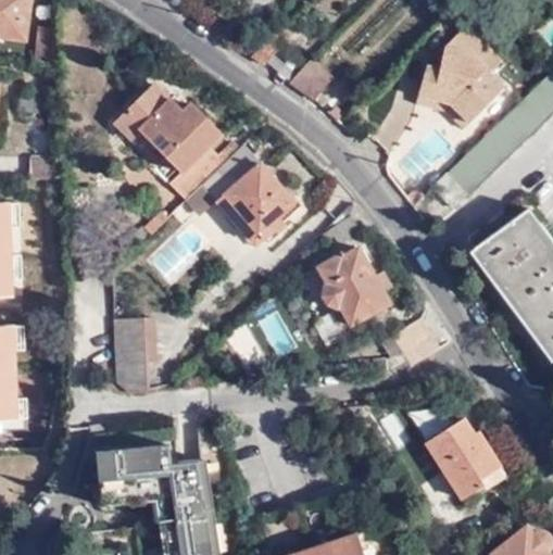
[(29,0),(0,0),(0,37),(25,41),(29,0)]
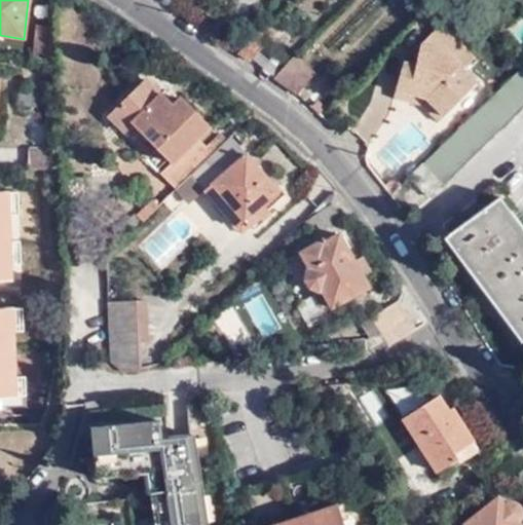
[(423,95),(443,115),(477,81),(462,68),(474,55),(441,22),(420,41),(416,54),(422,57),(419,65),(414,63),(403,60),(394,86),(423,95)]
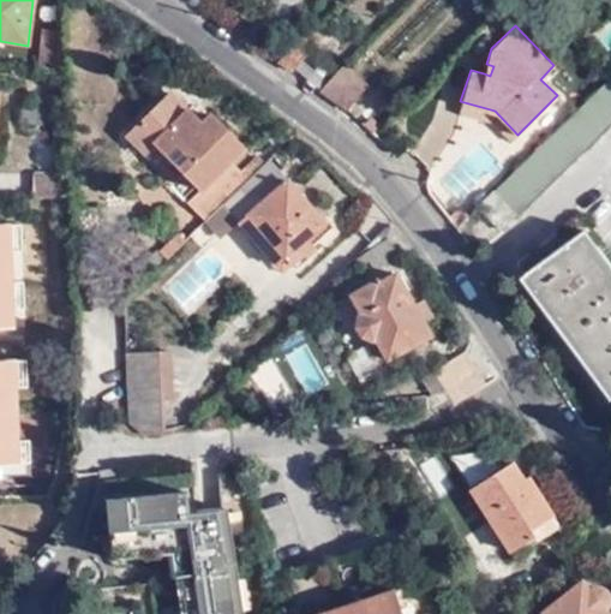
[(300,39),(280,60),(292,69),(310,49),(300,39)]
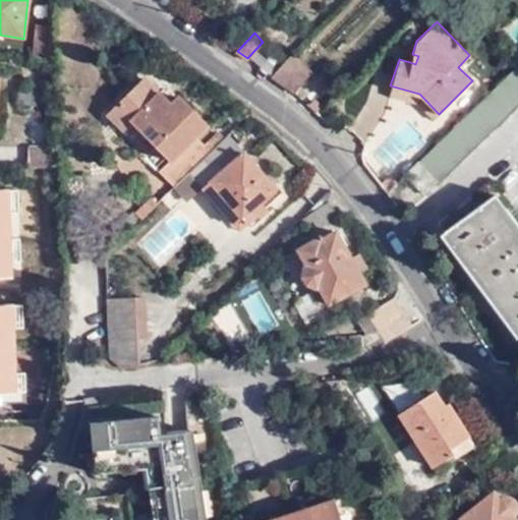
[(418,56),(412,54),(410,62),(415,64),(418,56)]
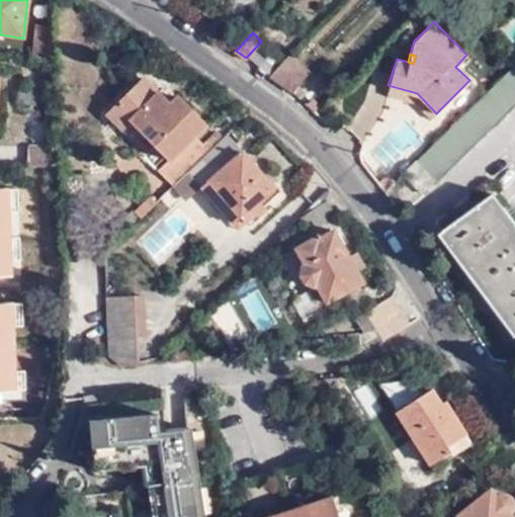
[(270,75),(290,89),(304,75),(286,60),(270,75)]
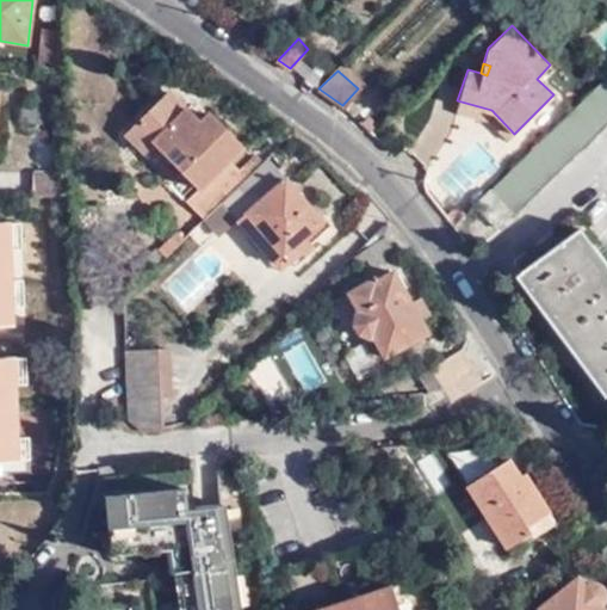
[(606,118),(606,75),(601,82),(488,191),(508,214),(606,118)]
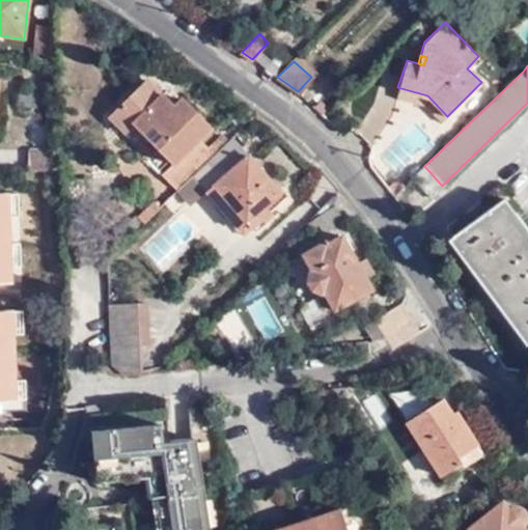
[(175,188),(214,150),(202,139),(212,129),(181,99),(173,106),(147,80),(107,117),(123,135),(134,126),(173,165),(163,175),(175,188)]
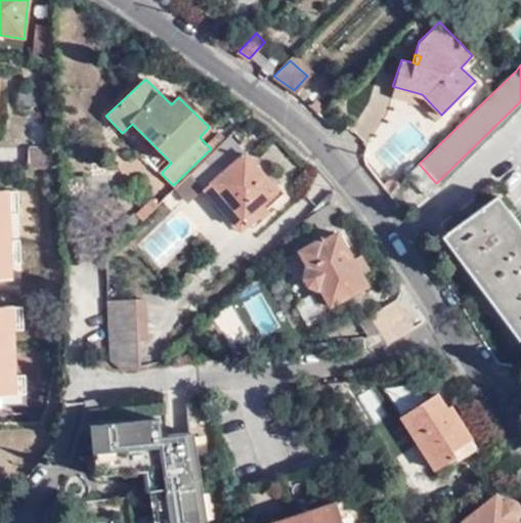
[(436,120),(441,115),(422,94),(392,86),(390,94),(418,101),(436,120)]
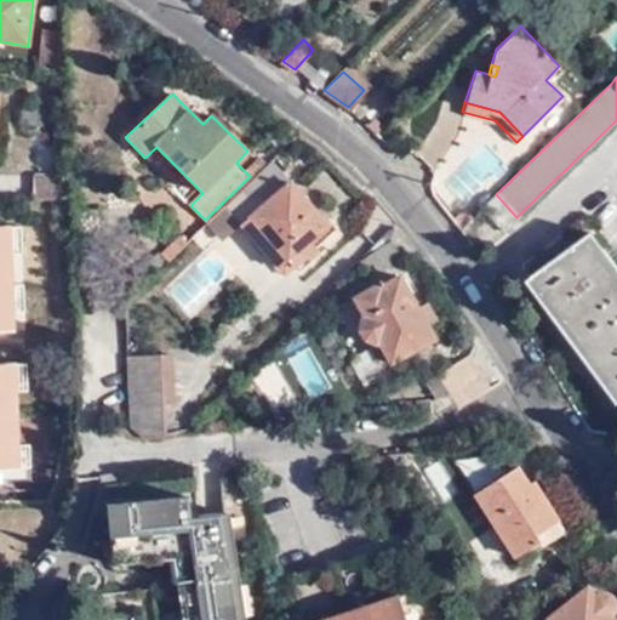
[(375,132),(382,125),(375,117),(366,124),(375,132)]
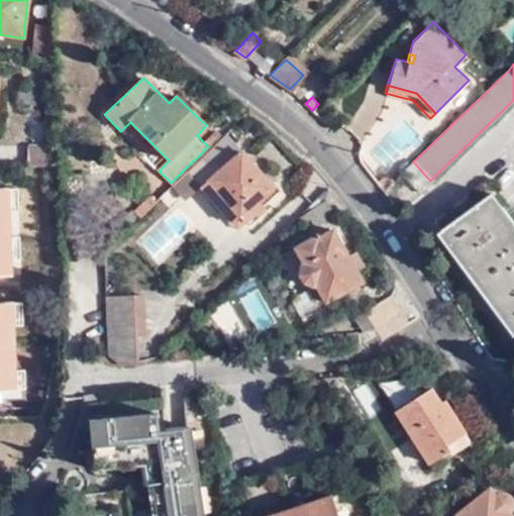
[(274,186),(224,134),(185,173),(196,183),(233,222),(241,216),(246,222),(264,206),(260,201),(274,186)]
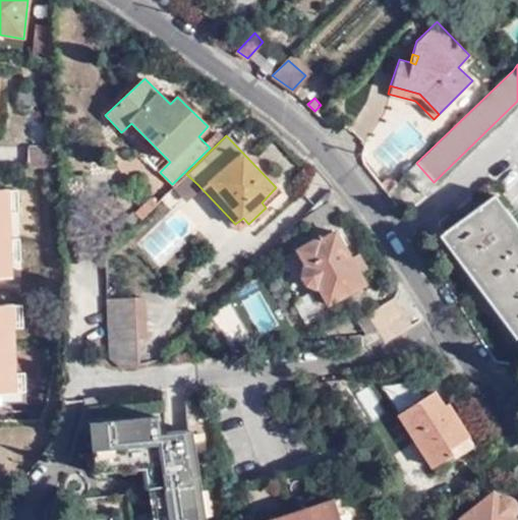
[(27,167),(59,167),(58,147),(27,147),(27,167)]
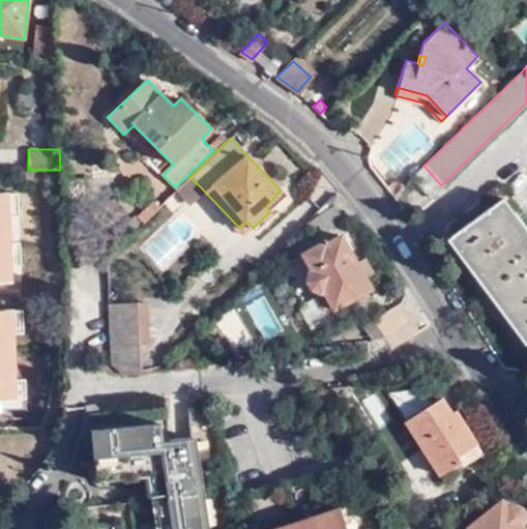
[(441,185),(423,166),(411,178),(428,198),(441,185)]
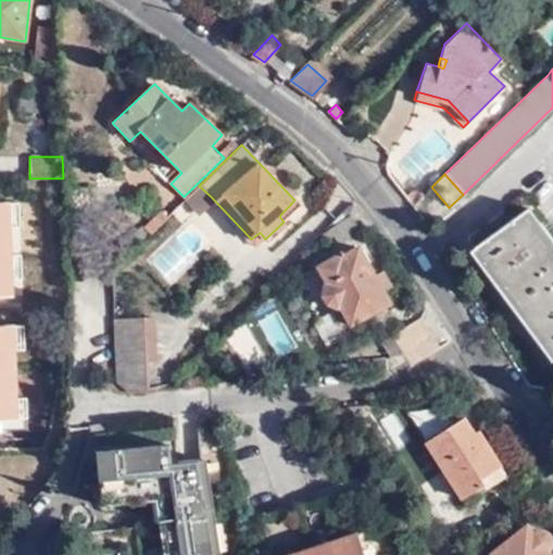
[(412,205),(425,193),(416,185),(405,197),(412,205)]
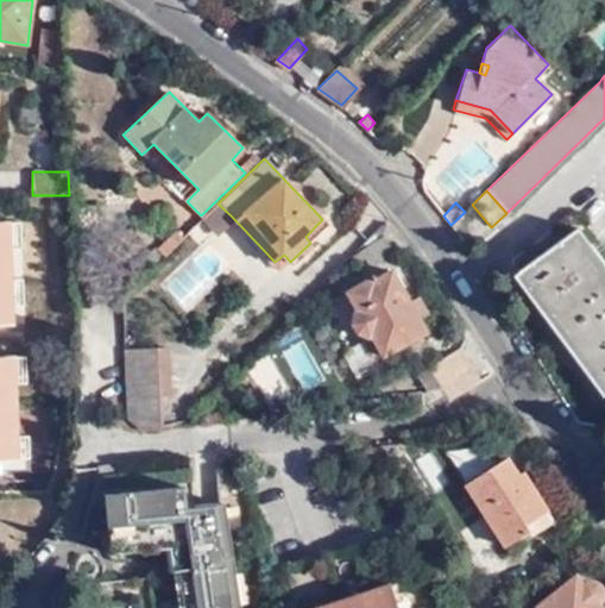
[(231,215),(218,204),(207,215),(218,229),(231,215)]
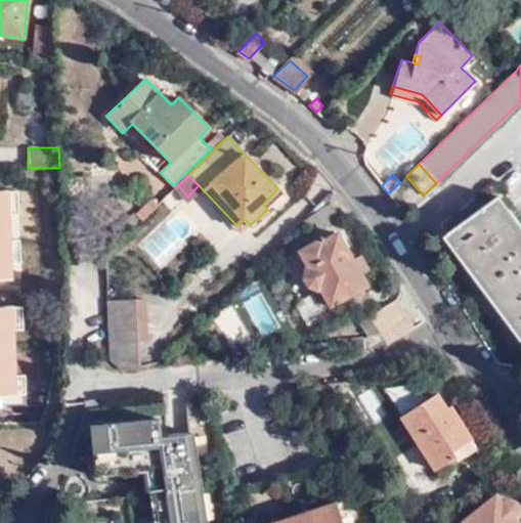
[(7,191),(0,191),(0,395),(15,395),(14,376),(13,331),(12,308),(0,308),(0,279),(10,279),(7,191)]
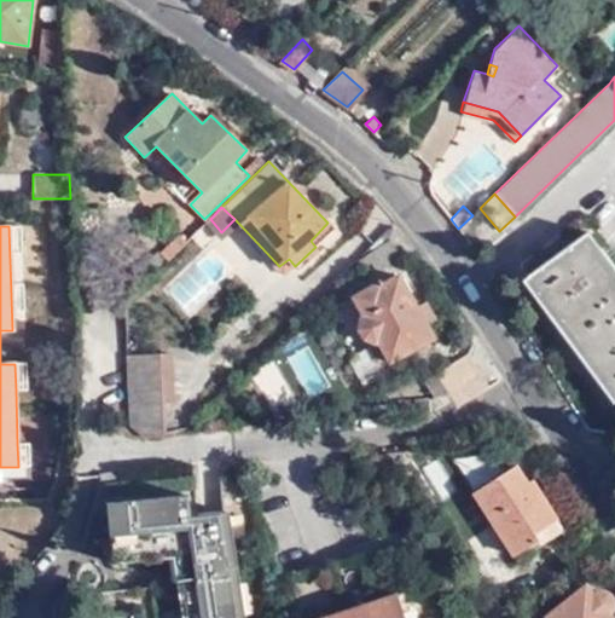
[(12,330),(25,329),(21,226),(9,226),(12,330)]
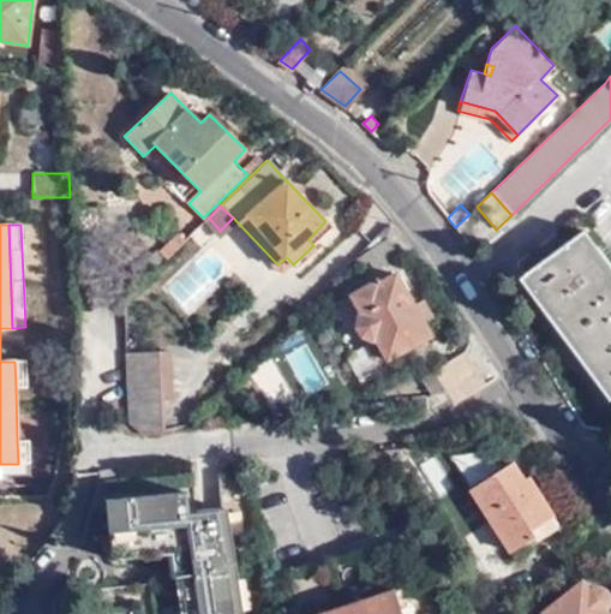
[(181,239),(173,230),(156,245),(163,254),(181,239)]
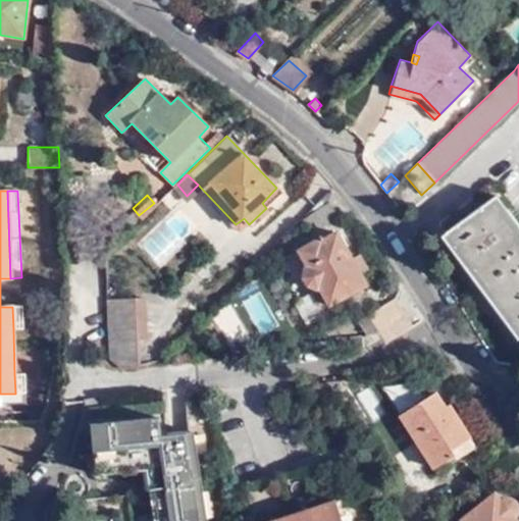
[(518,231),(494,197),(444,233),(464,261),(498,307),(518,335),(518,231)]
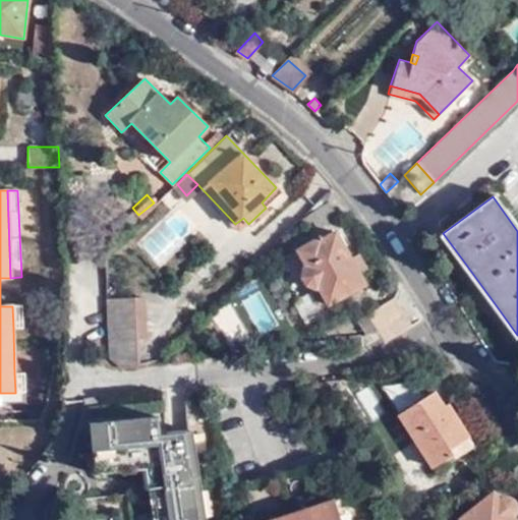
[(353,264),(336,231),(322,239),(320,237),(297,250),(305,266),(303,267),(317,288),(319,287),(329,304),(370,280),(360,260),(353,264)]
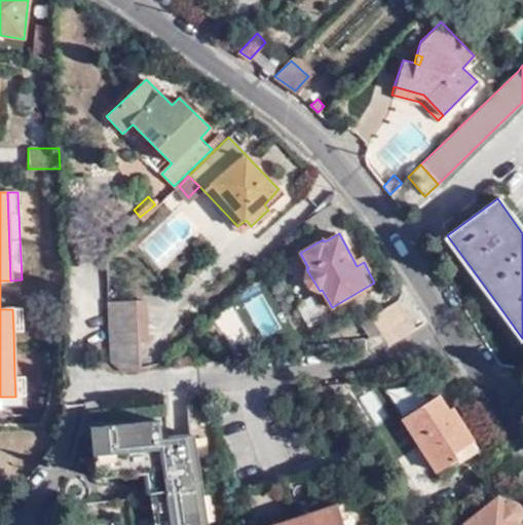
[(144,301),(107,302),(110,360),(125,372),(137,371),(136,339),(146,338),(144,301)]
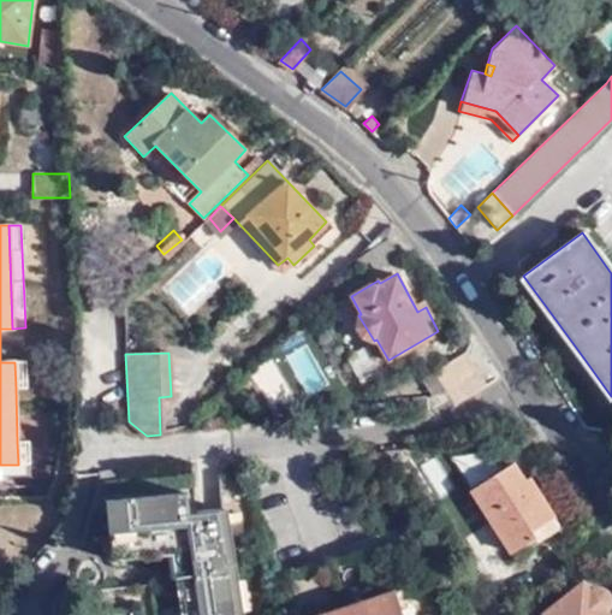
[(414,398),(415,412),(451,408),(485,386),(464,353),(421,379),(431,396),(414,398)]
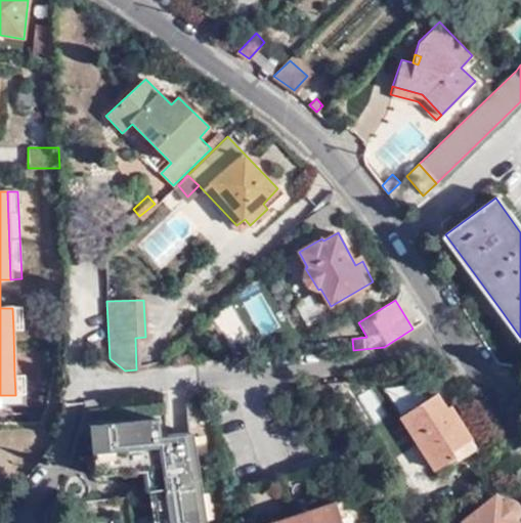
[(13,331),(23,331),(22,307),(12,308),(13,331)]
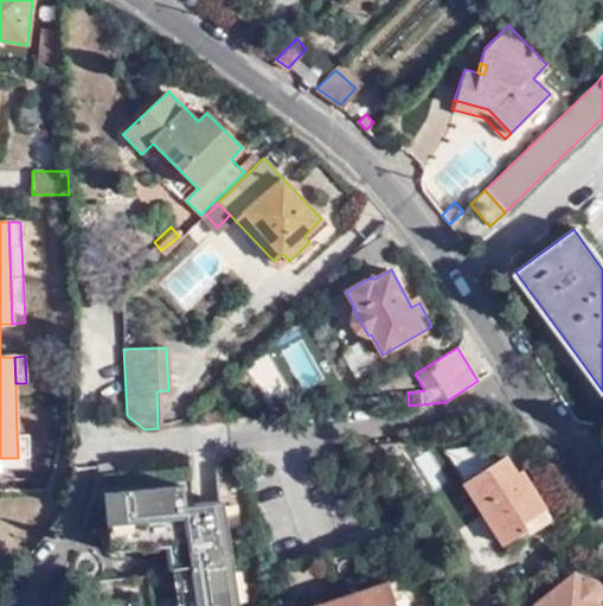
[(18,458),(30,457),(29,435),(17,435),(18,458)]
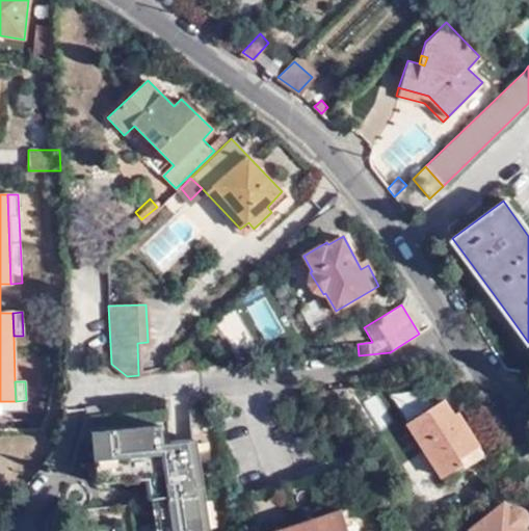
[(454,413),(446,398),(405,425),(440,478),(465,461),(461,457),(480,444),(458,410),(454,413)]
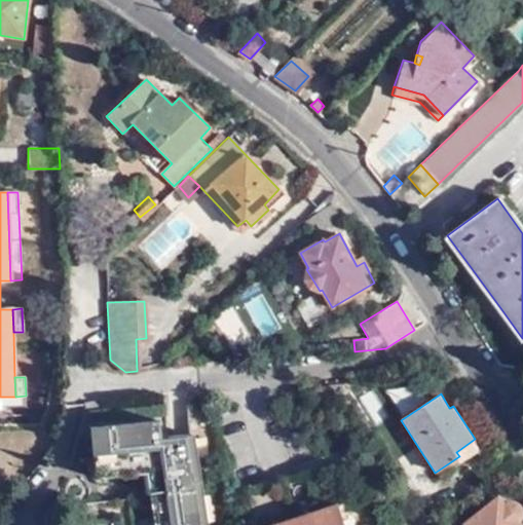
[(142,489),(148,524),(203,524),(189,433),(154,436),(152,418),(82,424),(85,454),(87,453),(89,477),(140,473),(142,489)]
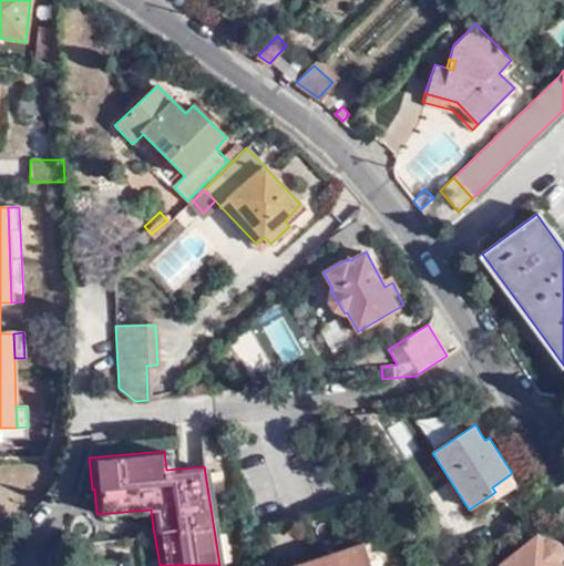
[(547,545),(537,534),(498,565),(563,565),(560,561),(560,551),(556,545),(547,545)]
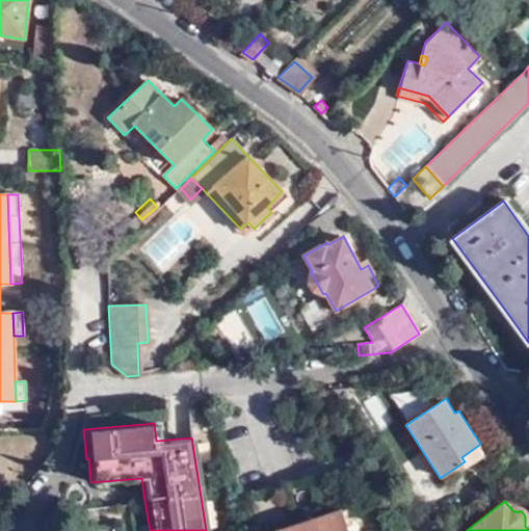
[(348,530),(341,509),(273,530),(348,530)]
